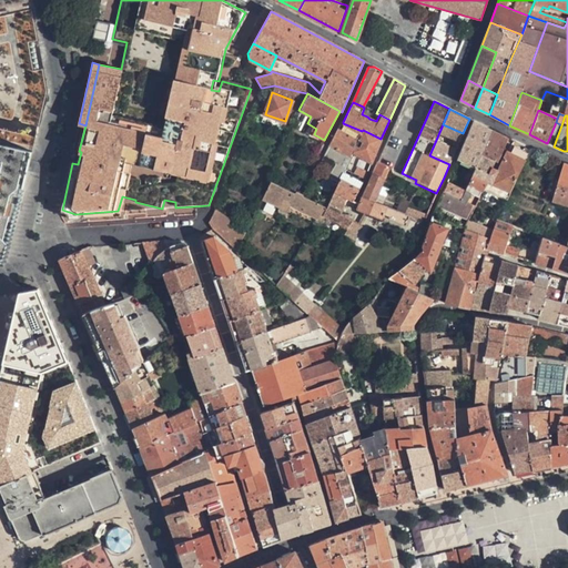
[(357,139),(362,131),(343,123),(343,122),(342,121),(337,128),(328,144),(350,156),(352,151),(357,139)]
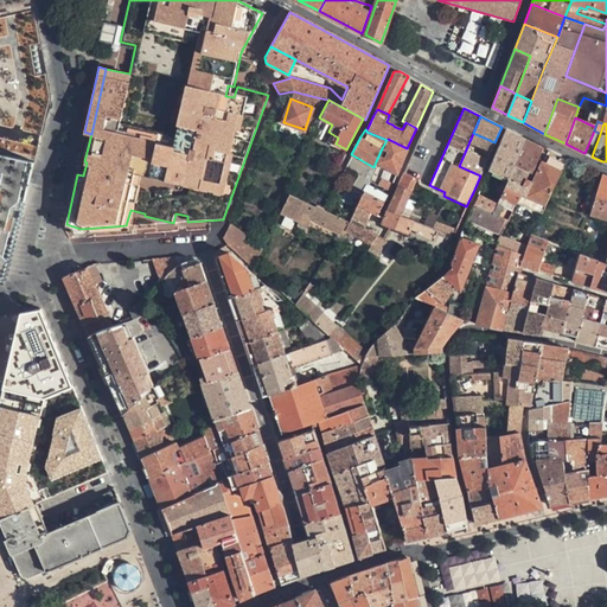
[(509,178),(511,173),(515,165),(526,140),(506,129),(489,168),(509,178)]
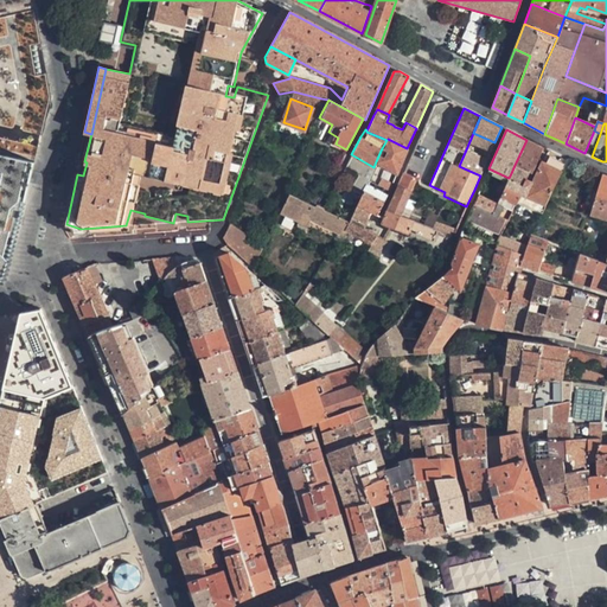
[(491,151),(494,142),(473,133),(470,141),(491,151)]
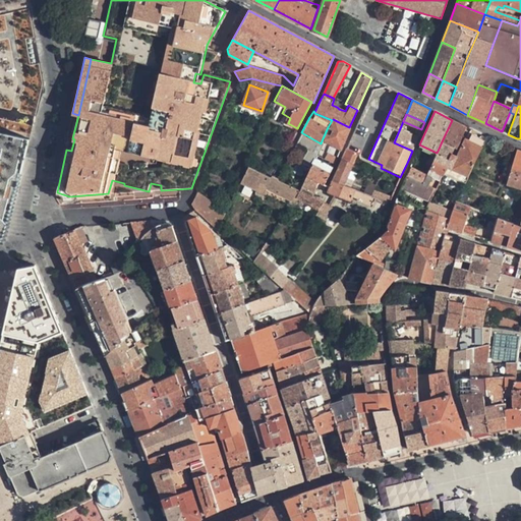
[(340,149),(349,127),(333,119),(332,120),(328,127),(323,138),(340,149)]
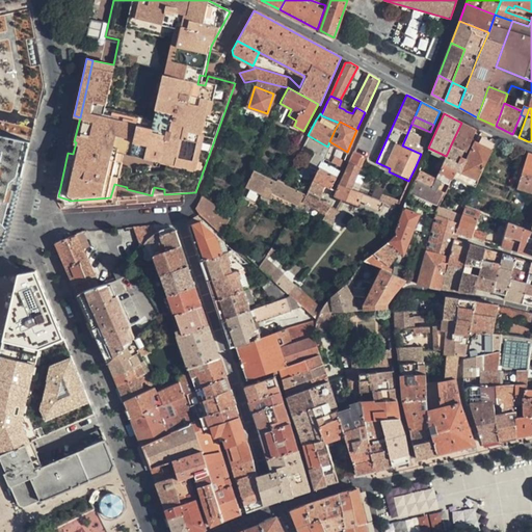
[(476,130),(461,123),(451,144),(464,151),(476,130)]
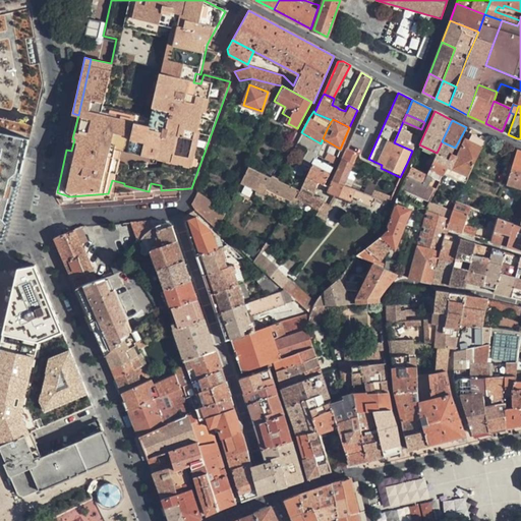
[(31,136),(0,129),(0,242),(5,240),(8,234),(31,136)]
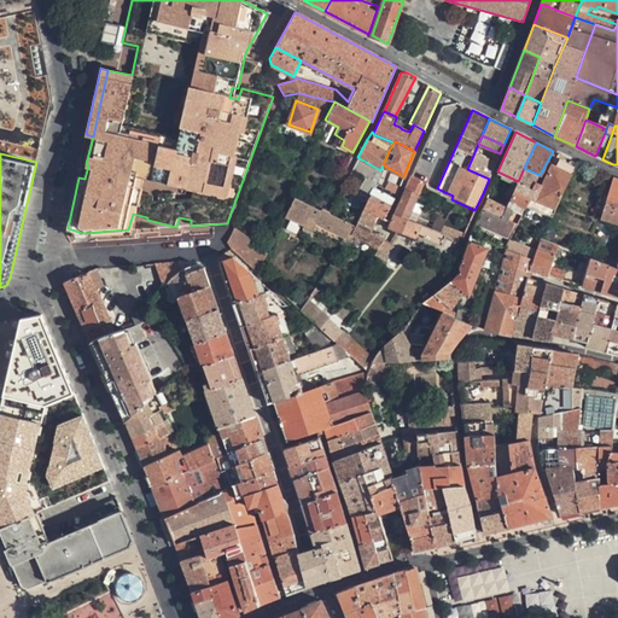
[(529,198),(555,211),(578,163),(573,162),(571,167),(559,161),(554,169),(551,167),(541,186),(536,184),(540,175),(524,168),(520,176),(518,181),(517,182),(532,190),(529,198)]
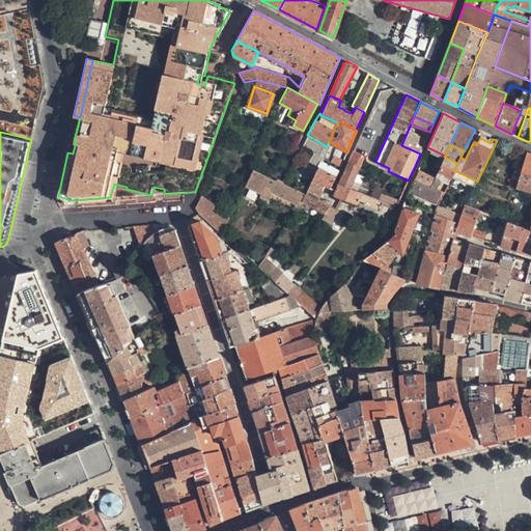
[(516,189),(530,193),(530,154),(527,152),(516,189)]
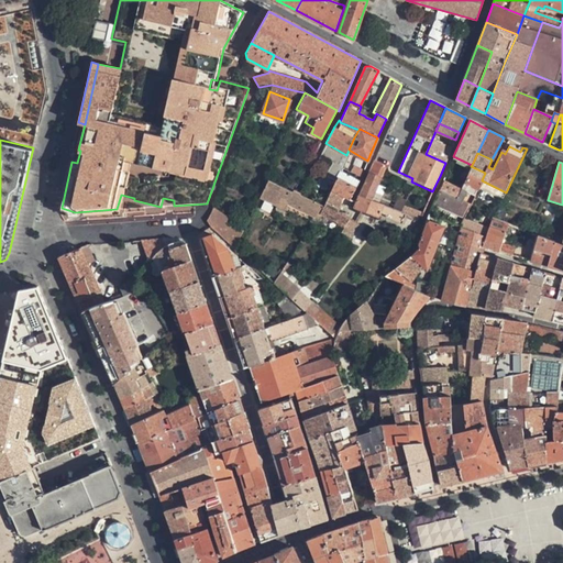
[(485,173),(471,166),(468,172),(465,179),(460,191),(457,198),(462,199),(467,188),(473,191),(475,186),(478,187),(482,180),(485,173)]
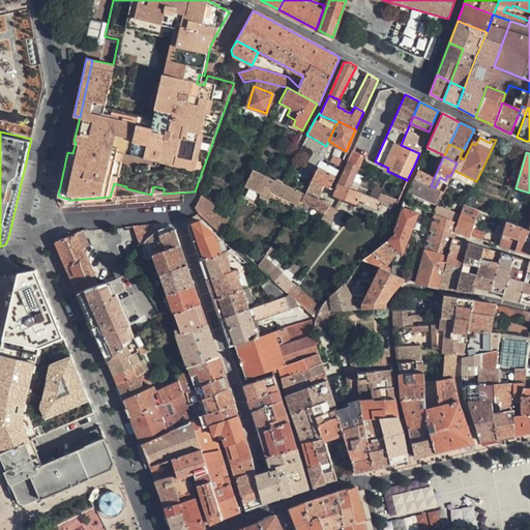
[(349,188),(358,168),(350,165),(352,159),(349,157),(347,163),(337,184),(349,188)]
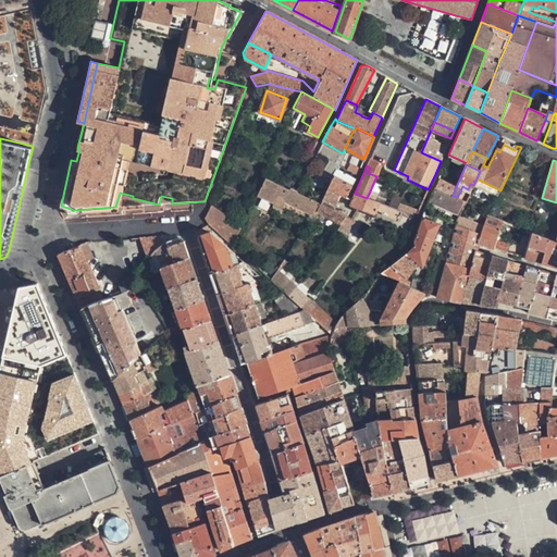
[(346,198),(351,185),(334,174),(327,188),(324,195),(337,202),(341,195),(346,198)]
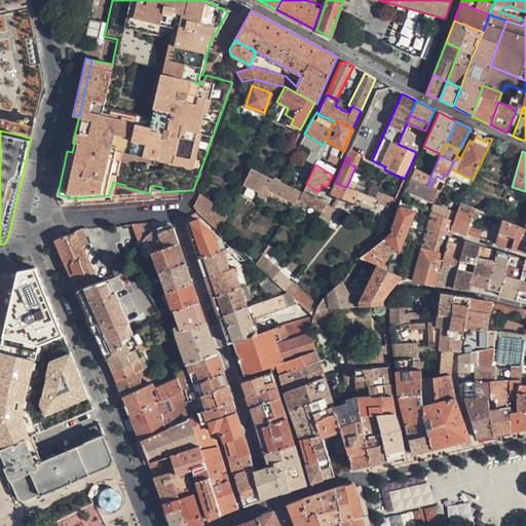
[(261,173),(253,168),(250,174),(258,179),(261,173)]
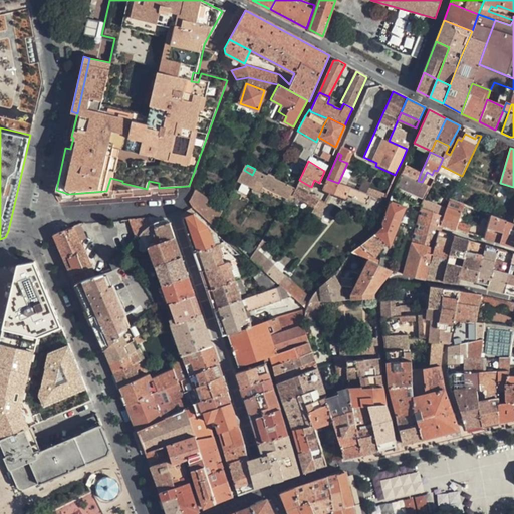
[(459,182),(462,176),(440,165),(437,171),(459,182)]
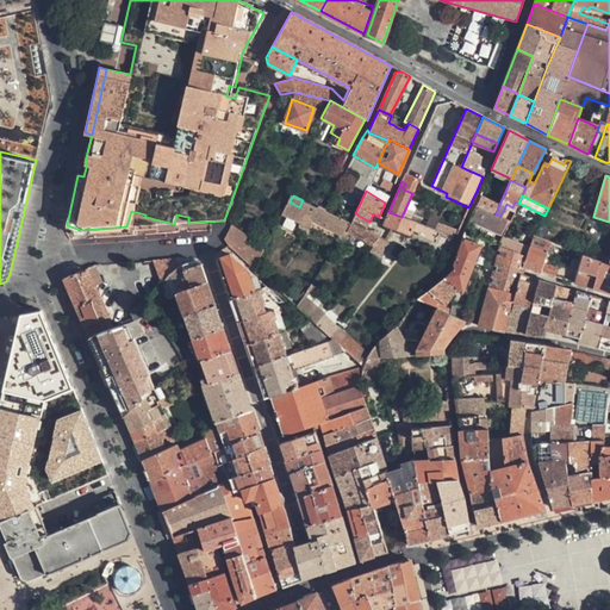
[(496,215),(498,207),(478,199),(475,205),(496,215)]
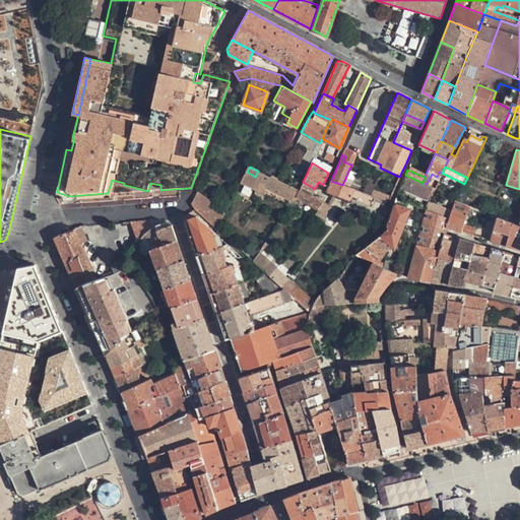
[(266,187),(293,200),(294,198),(297,194),(299,190),(276,179),(271,176),(262,172),(260,177),(268,181),(266,187)]
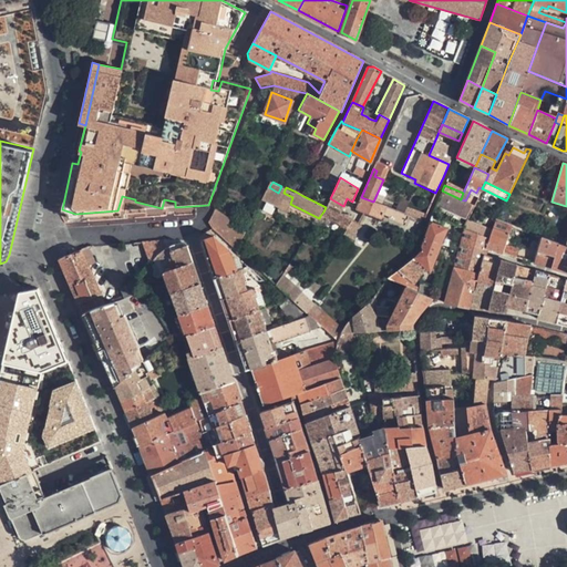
[(467,218),(474,205),(465,200),(461,199),(442,191),(436,203),(467,218)]
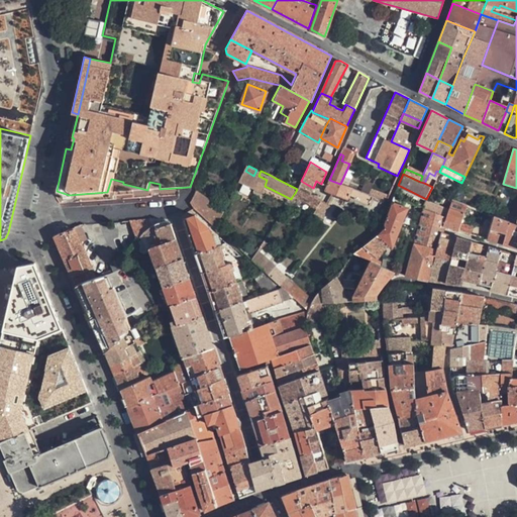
[(329,180),(324,190),(330,193),(347,199),(347,198),(369,205),(372,199),(373,195),(365,192),(357,190),(340,184),(329,180)]
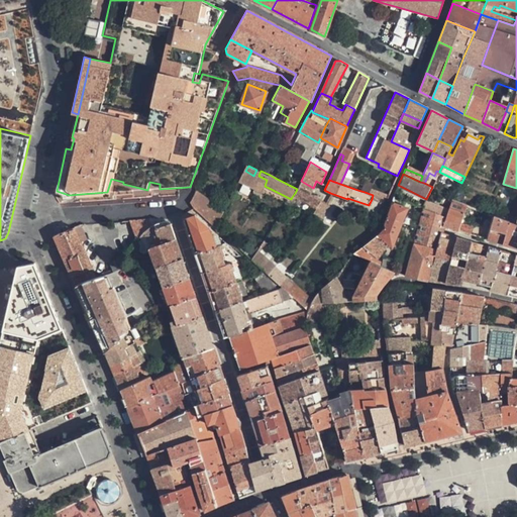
[(316,207),(321,199),(310,192),(313,188),(301,181),(297,189),(295,193),(316,207)]
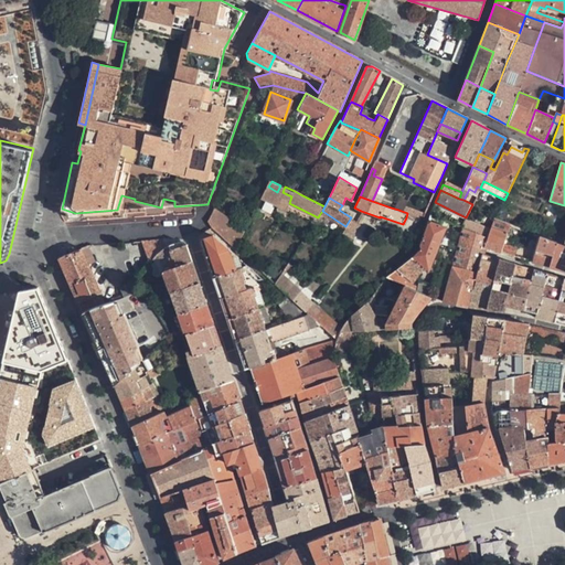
[(398,210),(403,201),(396,198),(391,208),(398,210)]
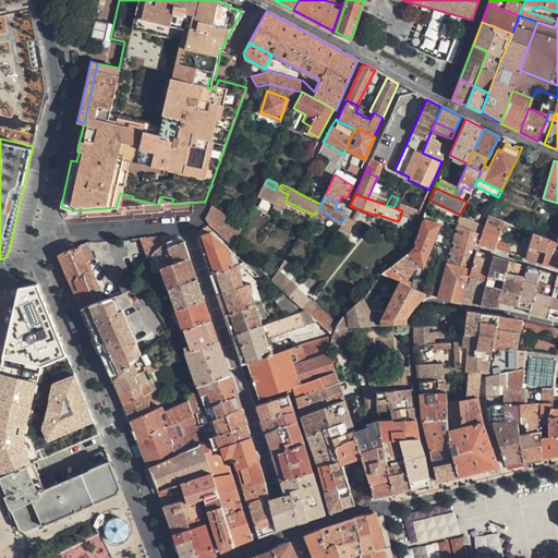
[(231,245),(242,227),(211,205),(206,219),(208,225),(231,245)]
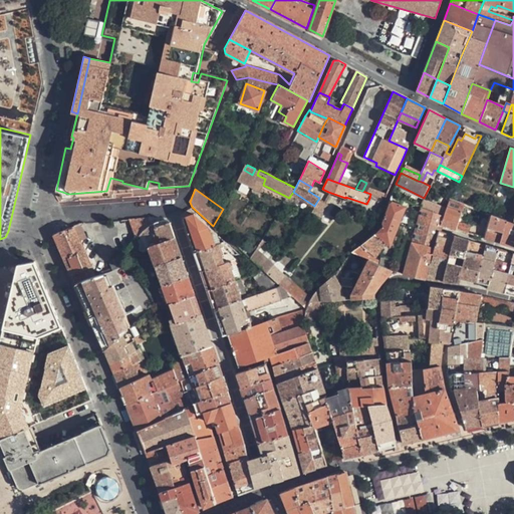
[(392,195),(390,201),(406,207),(408,202),(392,195)]
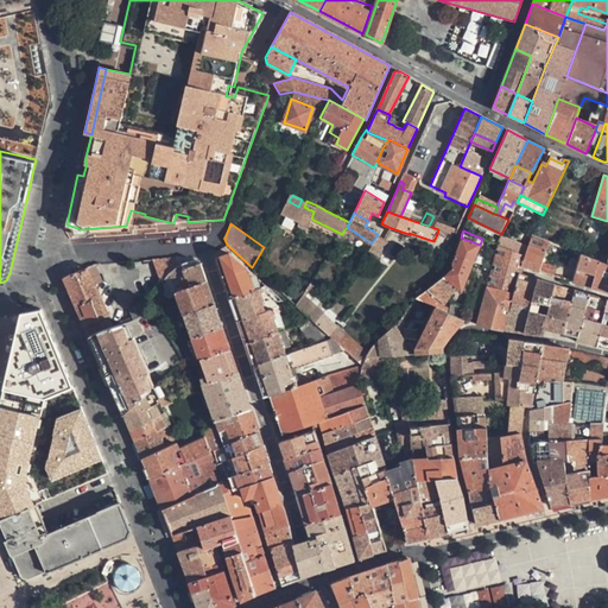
[(527,253),(530,247),(501,234),(498,241),(496,245),(499,246),(526,258),(527,253)]
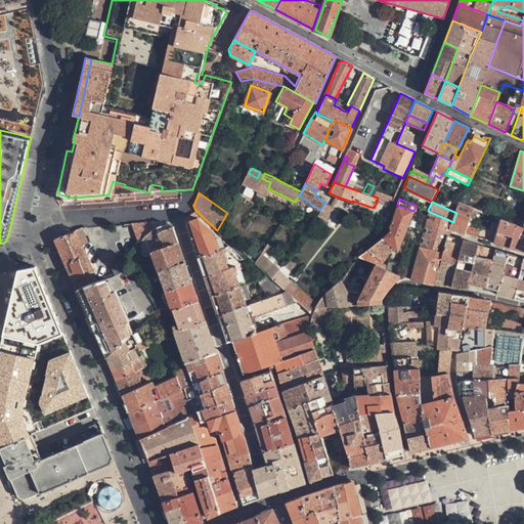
[(397,205),(392,219),(389,231),(382,237),(393,248),(398,252),(413,211),(397,205)]
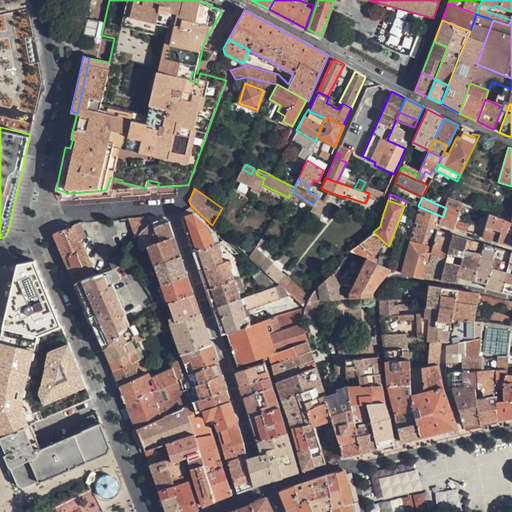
[(411,241),(433,247),(439,231),(440,225),(443,217),(420,207),(411,241)]
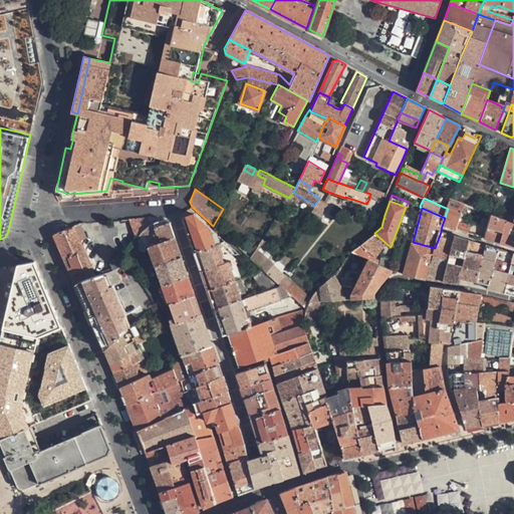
[(183,215),(184,217),(195,252),(215,245),(208,227),(195,215),(189,210),(187,211),(183,215)]
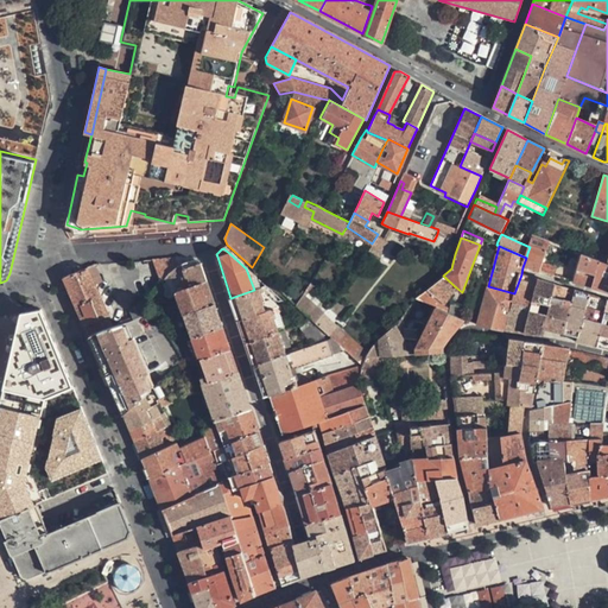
[(539,272),(544,258),(527,253),(526,258),(523,267),(539,272)]
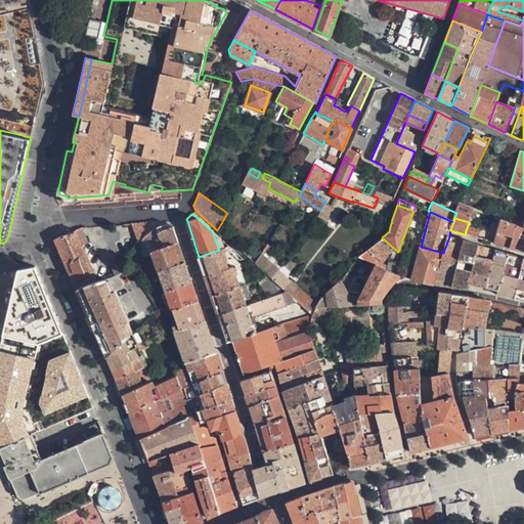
[(494,244),(510,248),(517,224),(503,219),(494,244)]
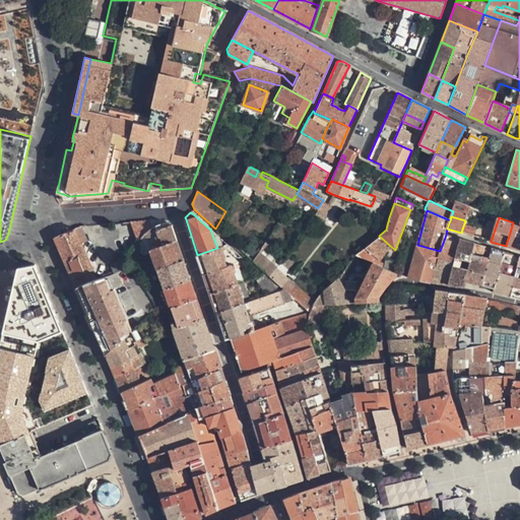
[(135,235),(138,243),(142,238),(150,229),(146,220),(130,221),(135,235)]
